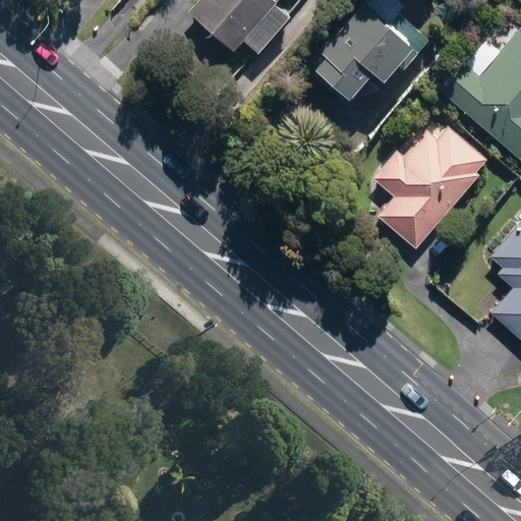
[(195,0),(186,11),(231,50),(273,0),(195,0)]
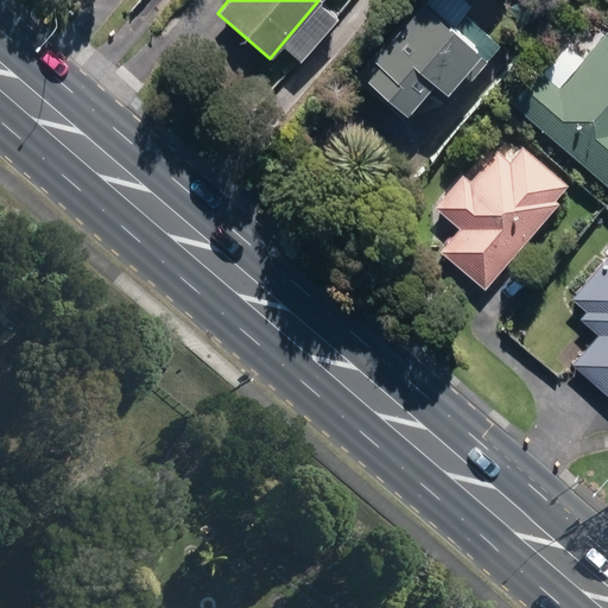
[(352,76),(404,121),(430,92),(443,103),(481,59),(417,4),(352,76)]
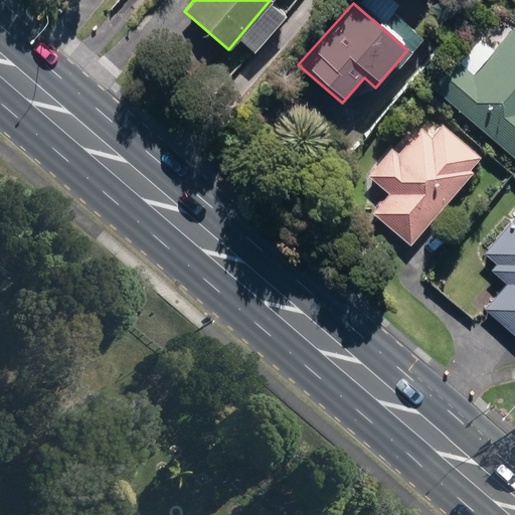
[(432,87),(514,158),(514,29),(512,27),(472,74),(455,60),(432,87)]
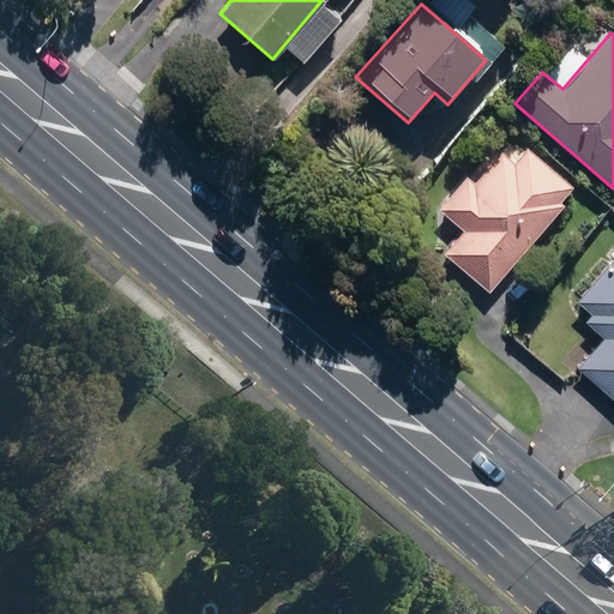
[(441,254),(487,293),(561,205),(558,202),(569,188),(524,150),(511,166),(498,154),(474,184),(464,178),(435,210),(461,232),(441,254)]
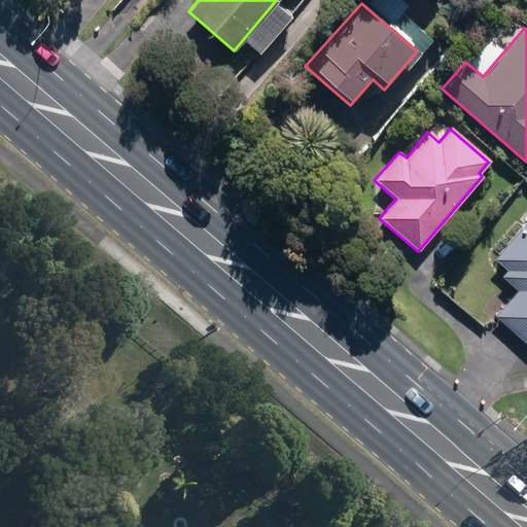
[(494,316),(526,344),(526,222),(526,221),(494,258),(505,269),(500,276),(517,289),(494,316)]
